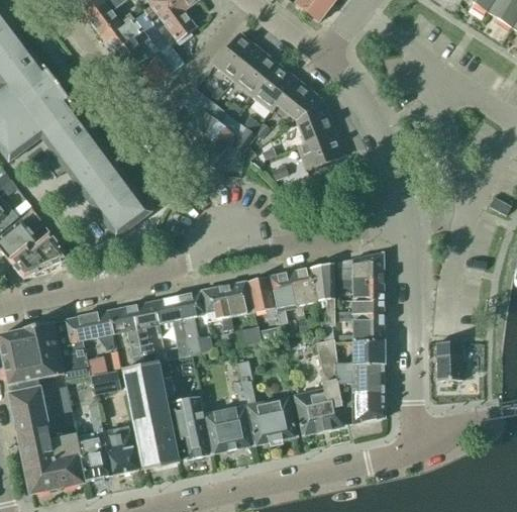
[(75,0),(86,14),(104,0),(75,0)]
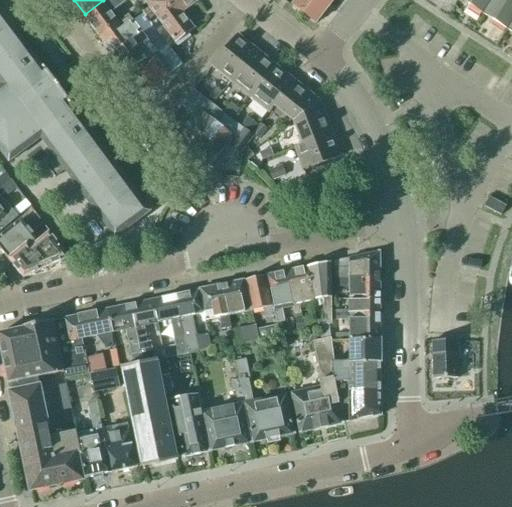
[(103,0),(85,14),(99,33),(118,19),(110,9),(122,0),(103,0)]
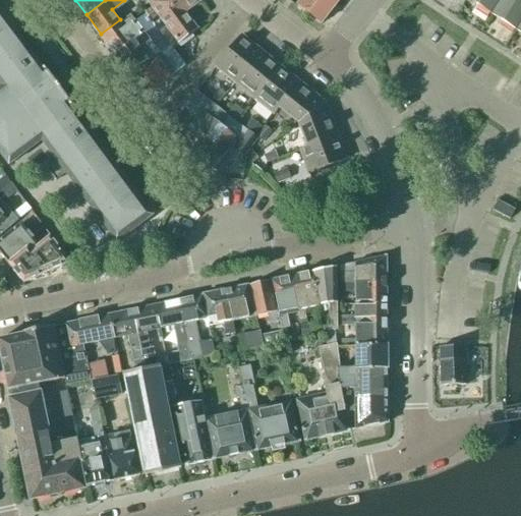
[(170,42),(173,45),(179,41),(180,43),(193,34),(191,32),(198,26),(185,9),(199,0),(137,0),(141,4),(148,0),(160,15),(166,22),(160,27),(170,42)]
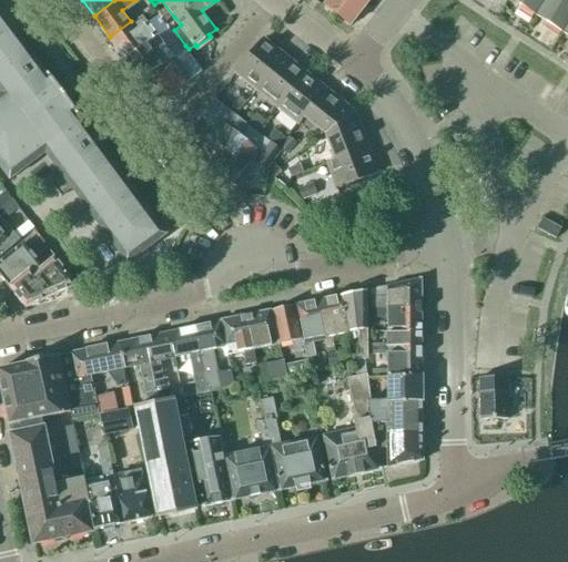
[(350,23),(366,0),(326,0),(324,3),(350,23)]
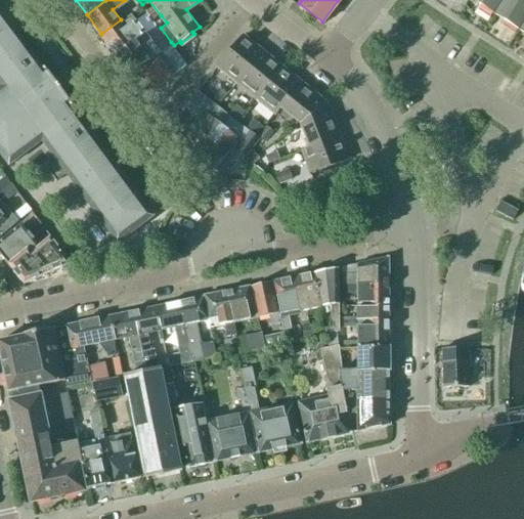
[(493,11),(500,0),(477,0),(493,11)]
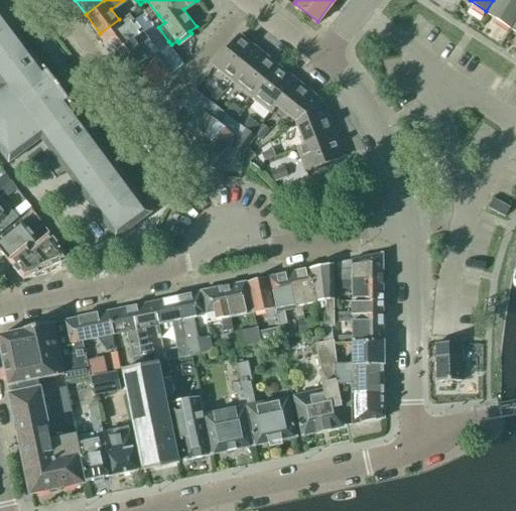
[(511,27),(515,18),(515,0),(493,0),(486,11),(511,27)]
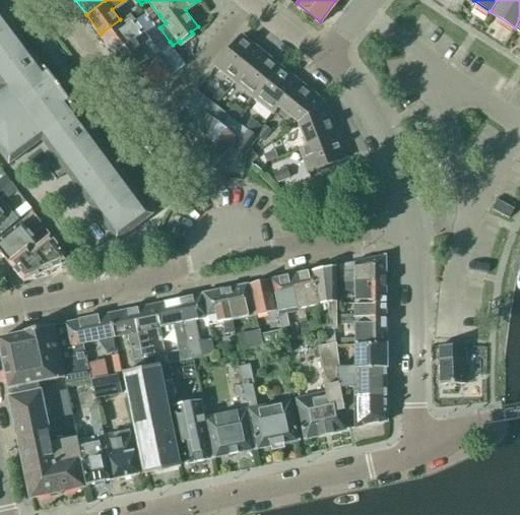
[(117,239),(152,211),(0,6),(0,81),(1,83),(0,83),(0,149),(8,162),(42,137),(57,157),(47,166),(56,177),(67,173),(117,239)]
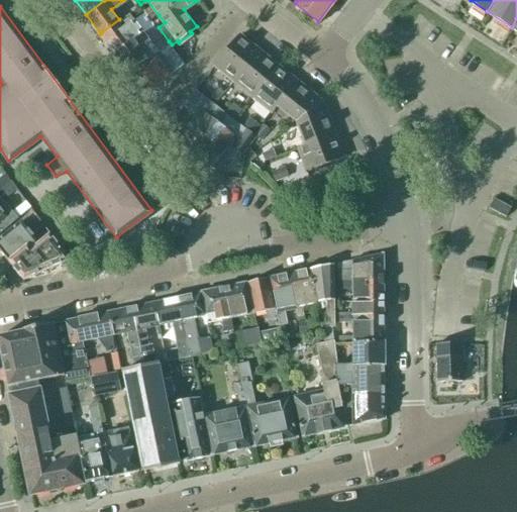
[(114,53),(143,30),(133,17),(133,18),(128,12),(119,19),(100,33),(114,53)]
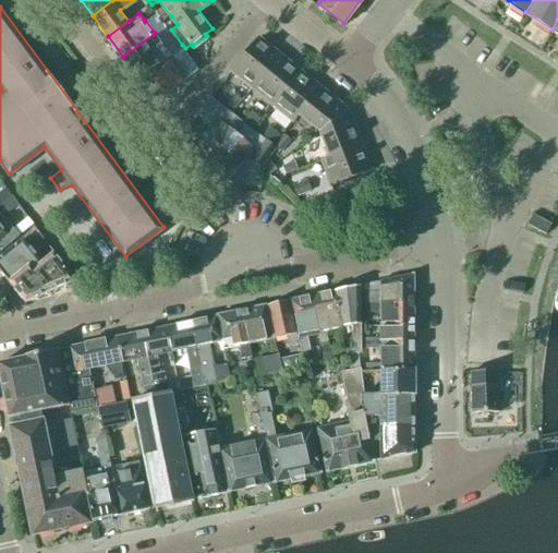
[(140,77),(170,53),(155,33),(123,57),(140,77)]
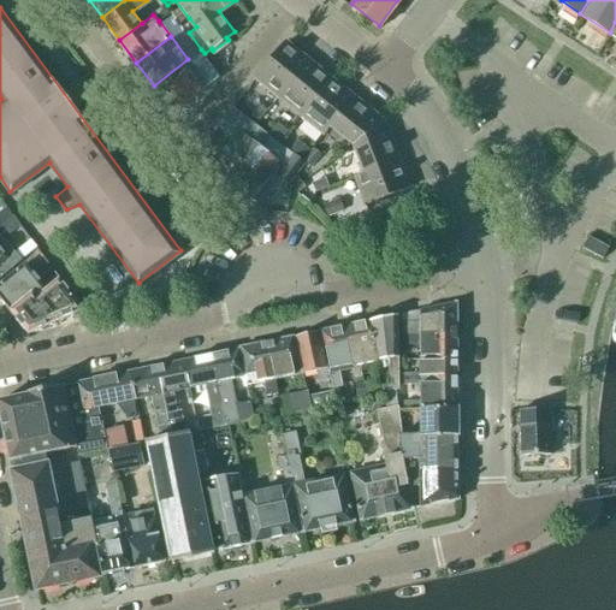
[(278,94),(308,57),(285,39),(255,76),(278,94)]
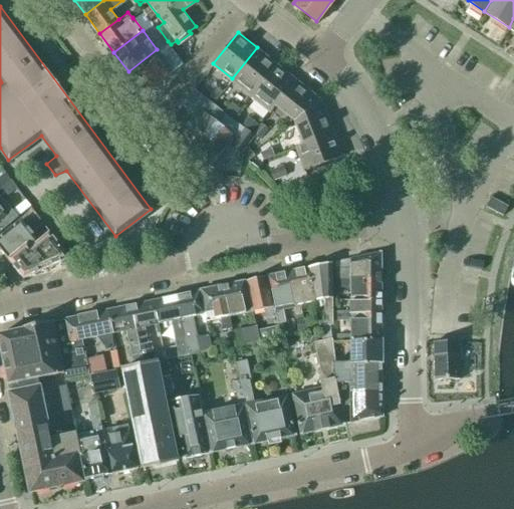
[(183,61),(171,44),(168,41),(157,50),(157,49),(129,71),(144,91),(170,71),(183,61)]
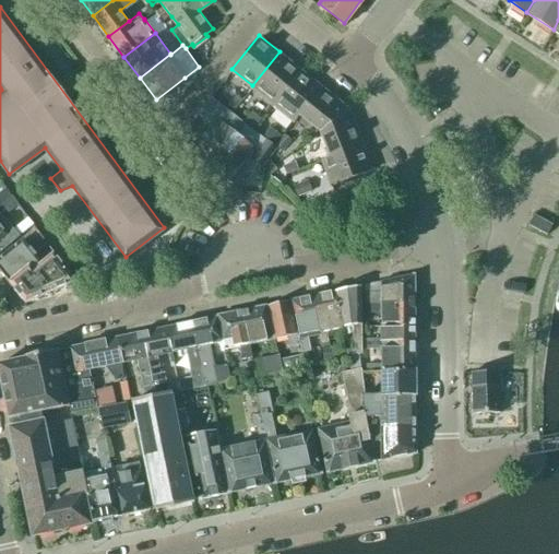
[(273,102),(300,68),(280,51),(252,85),(273,102)]
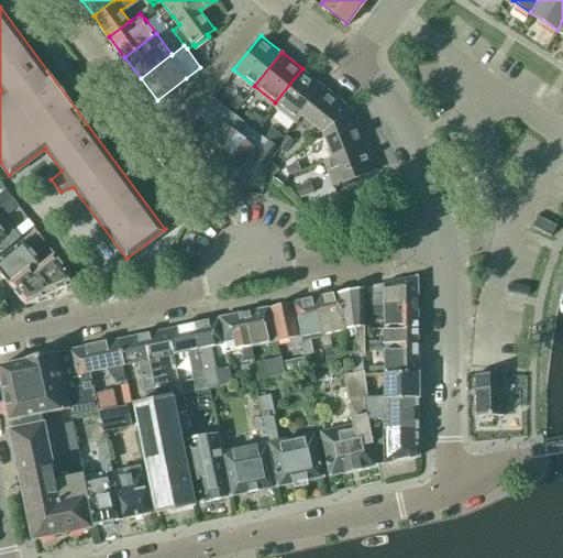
[(301,112),(323,85),(302,68),(275,102),(296,120),(301,112)]
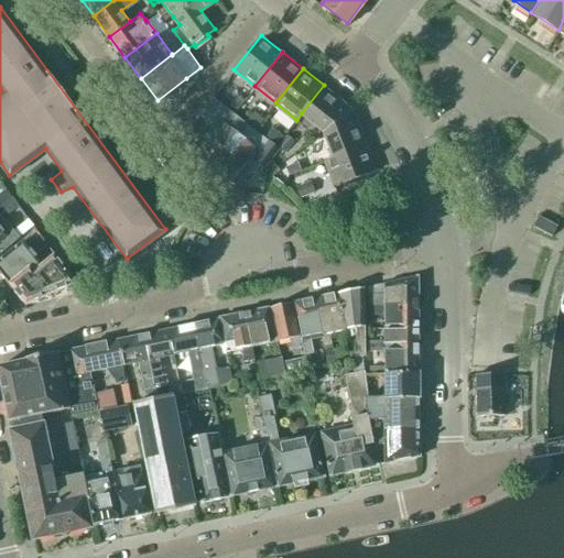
[(324,130),(353,108),(324,85),(302,112),(324,130)]
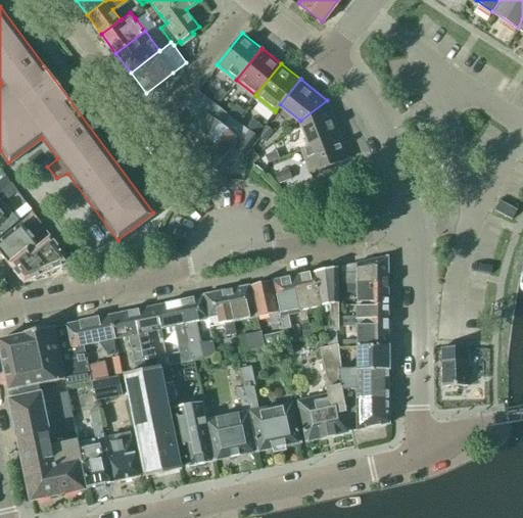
[(219,99),(227,90),(221,86),(214,95),(219,99)]
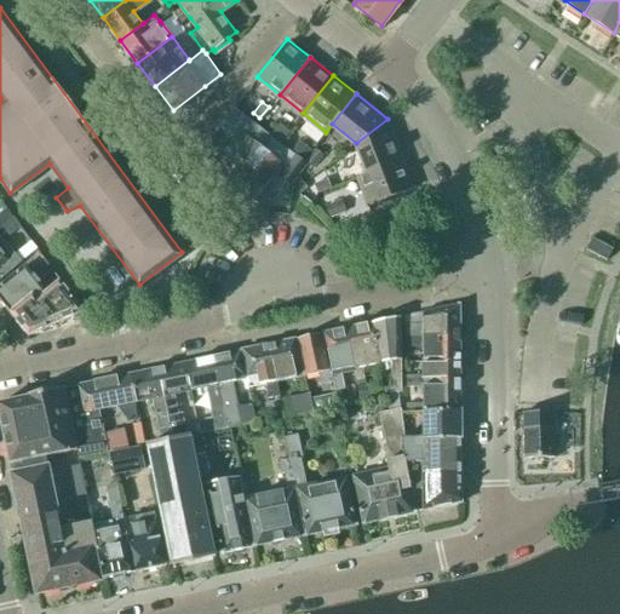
[(218,124),(231,135),(211,161),(233,179),(270,132),(234,105),(218,124)]
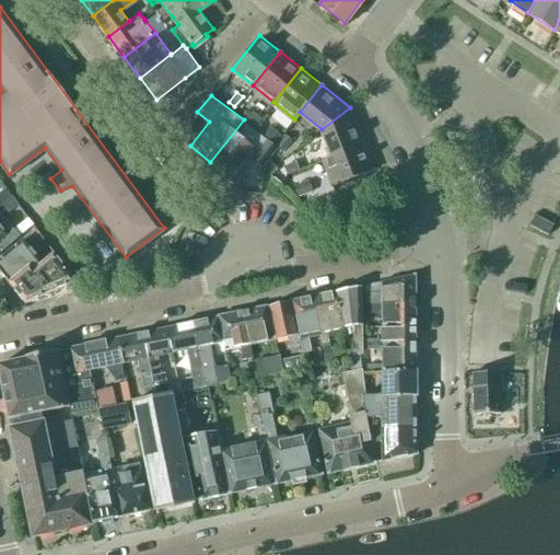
[(331,154),(363,142),(350,107),(322,129),(331,154)]
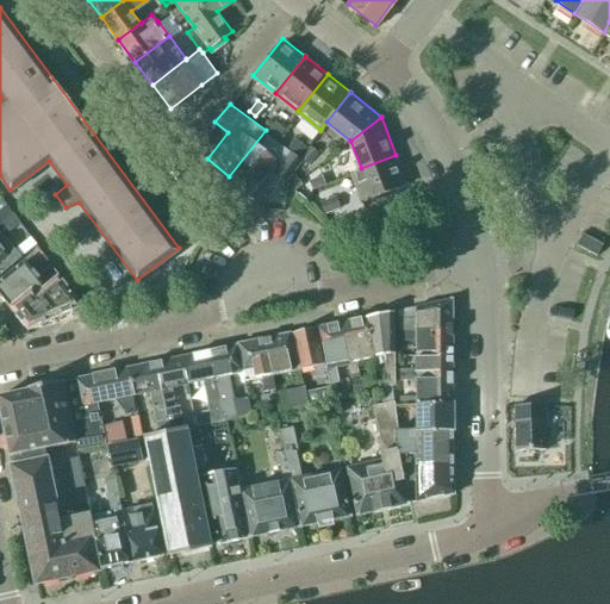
[(280,122),(274,118),(268,126),(278,135),(285,126),(280,122)]
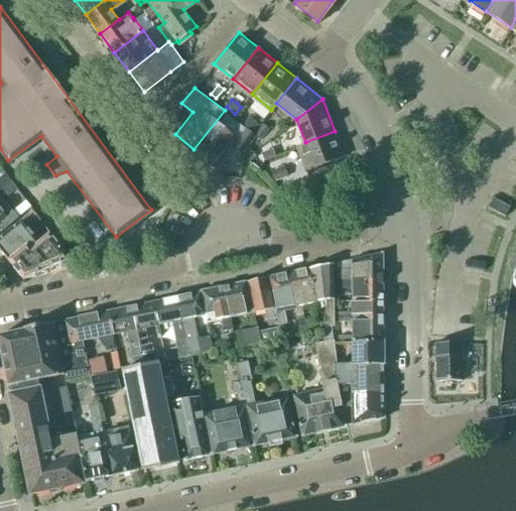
[(255,134),(253,132),(241,123),(225,110),(194,149),(212,163),(235,134),(238,137),(232,144),(242,151),(255,134)]
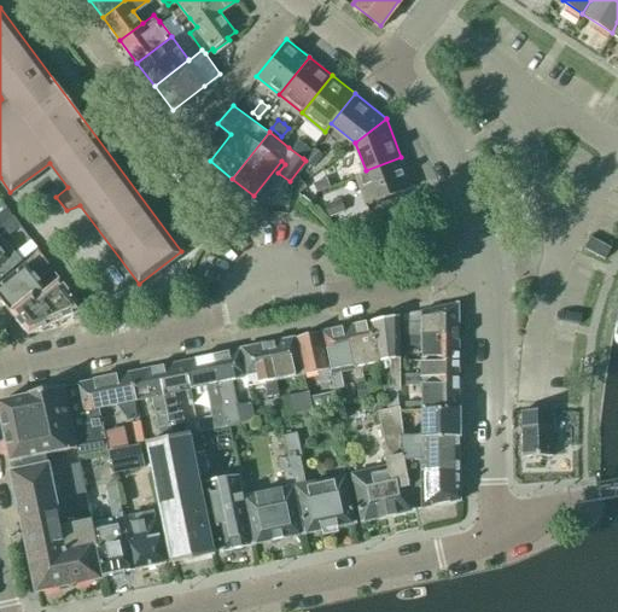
[(313,146),(312,146),(298,137),(289,147),(303,158),(303,157),(313,146)]
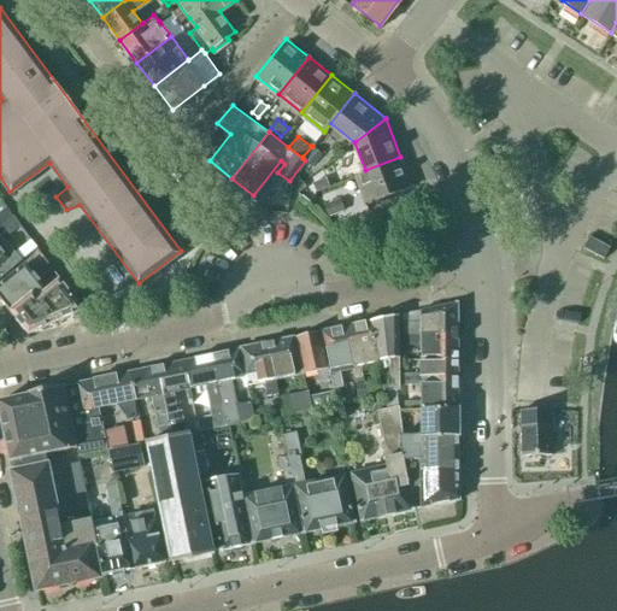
[(312,146),(303,157),(311,163),(322,151),(313,144),(311,146),(312,146)]
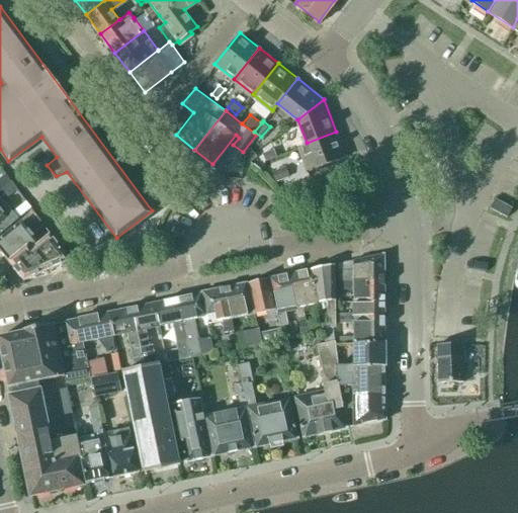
[(307,143),(298,146),(308,169),(345,155),(336,132),(307,143)]
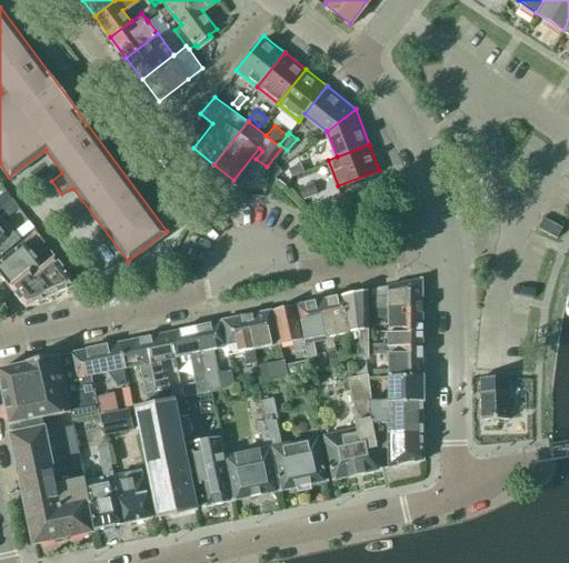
[(301,160),(288,164),(288,166),(290,173),(303,169),(301,160)]
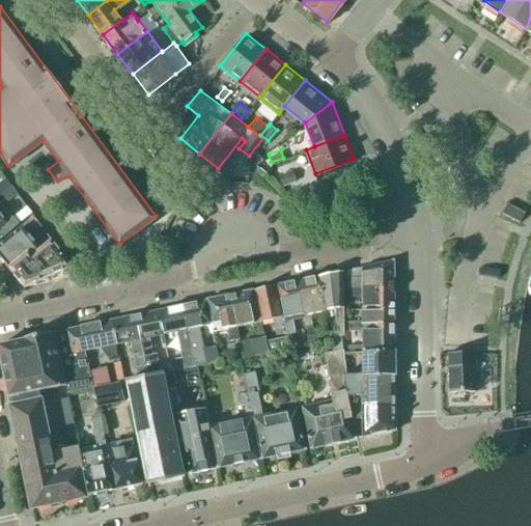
[(282,184),(297,178),(292,168),(278,173),(282,184)]
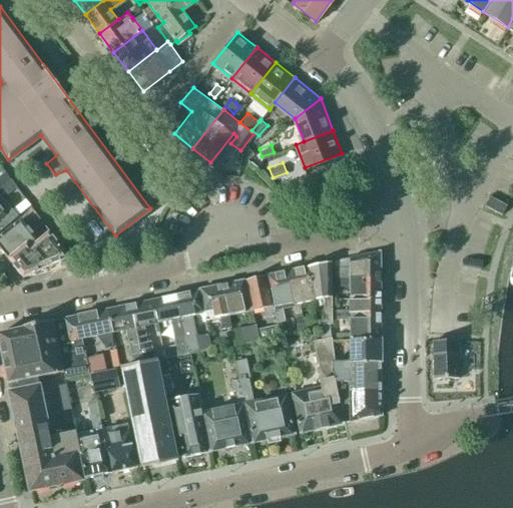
[(0,183),(10,175),(6,170),(0,174),(0,183)]
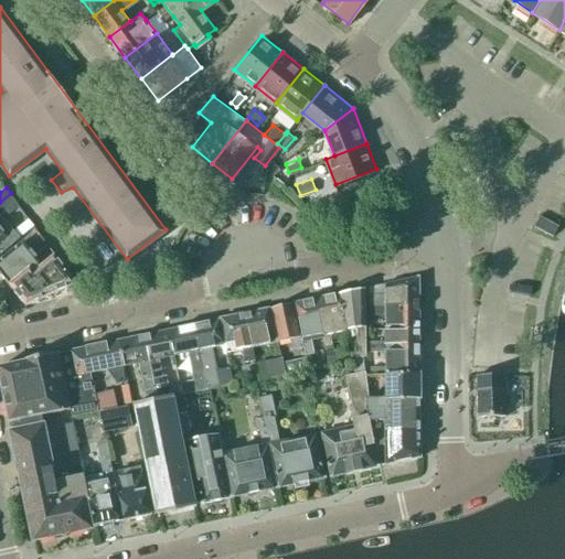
[(11,193),(0,202),(0,251),(14,240),(20,235),(1,212),(7,208),(9,212),(19,204),(11,193)]
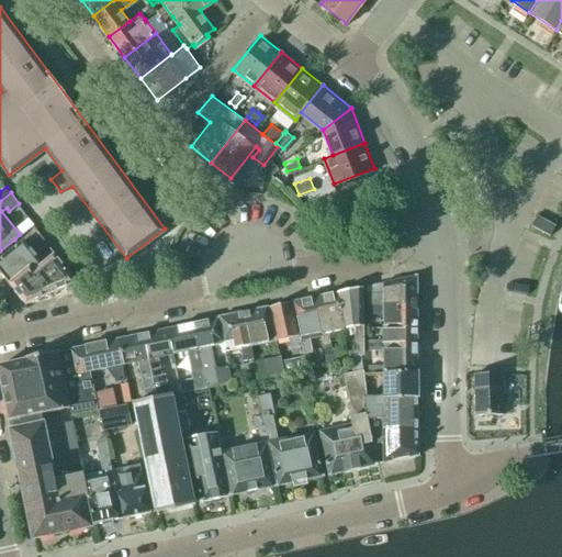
[(550,233),(555,222),(537,212),(531,223),(550,233)]
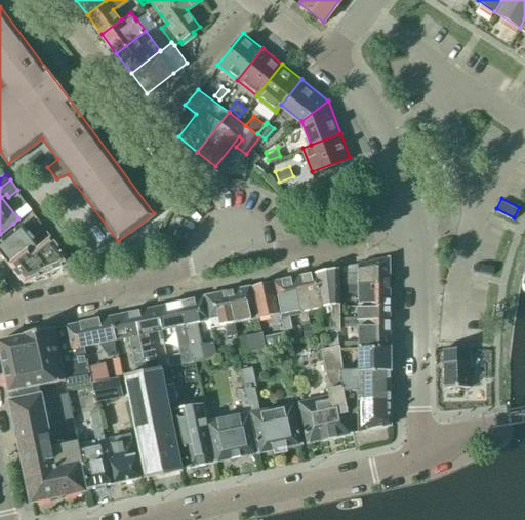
[(31,251),(50,236),(51,235),(43,225),(31,235),(21,223),(0,239),(0,252),(9,264),(28,248),(31,251)]
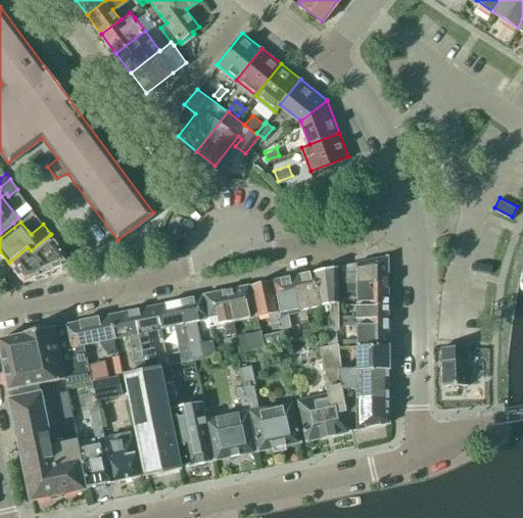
[(28,247),(9,263),(25,281),(26,280),(69,262),(50,235),(31,250),(28,247)]
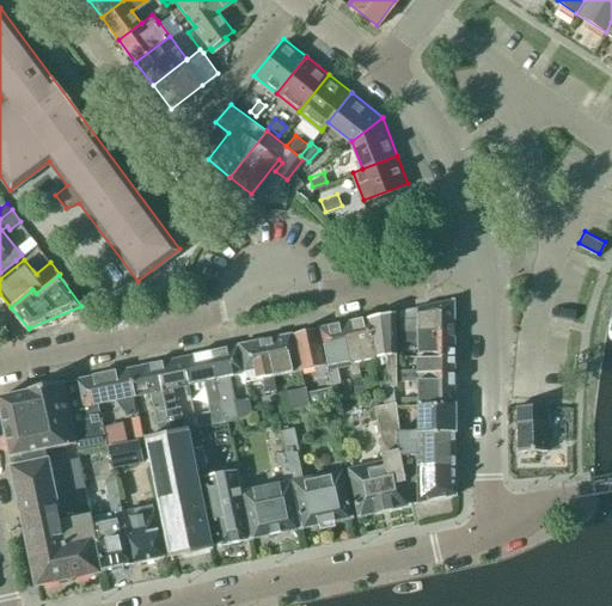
[(399,330),(453,330),(453,298),(399,308),(399,317),(399,330)]
